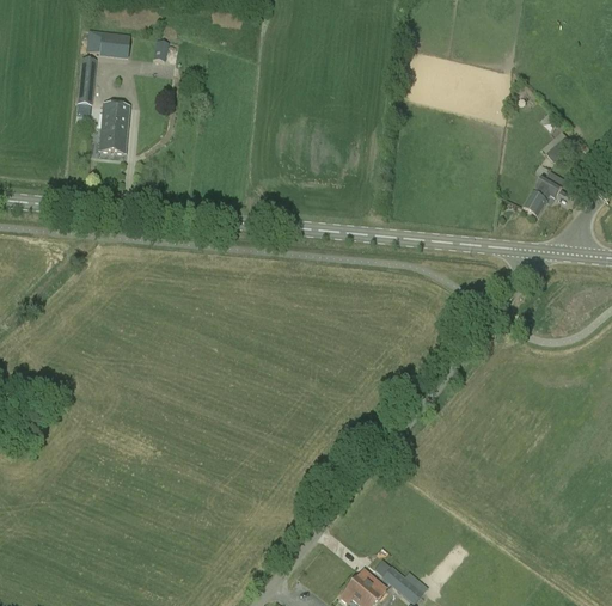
[(99,51),(102,30),(89,28),(86,50),(99,51)]
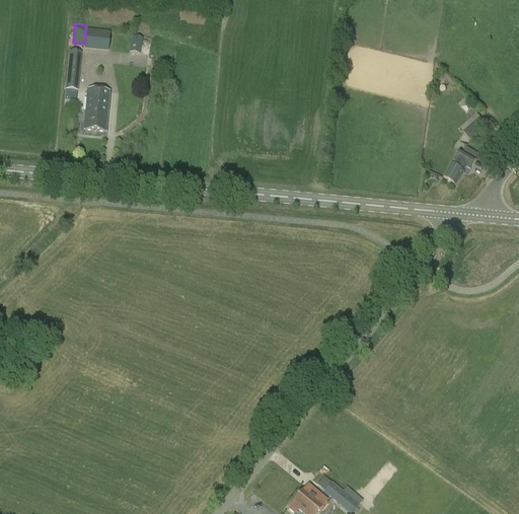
[(133,31),(130,48),(140,51),(143,34),(133,31)]
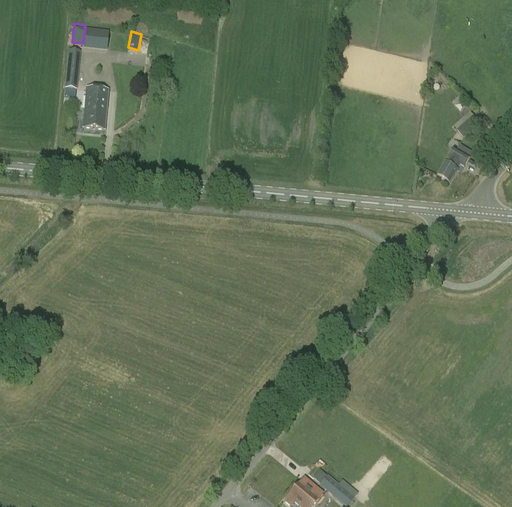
[(77,86),(79,62),(67,60),(64,84),(77,86)]
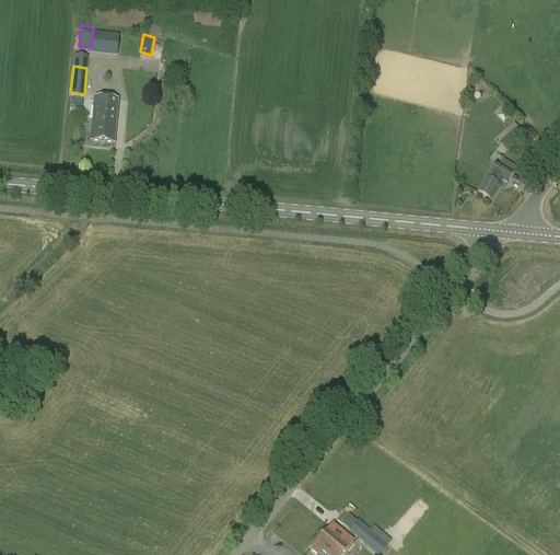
[(114,139),(118,95),(94,93),(91,137),(114,139)]
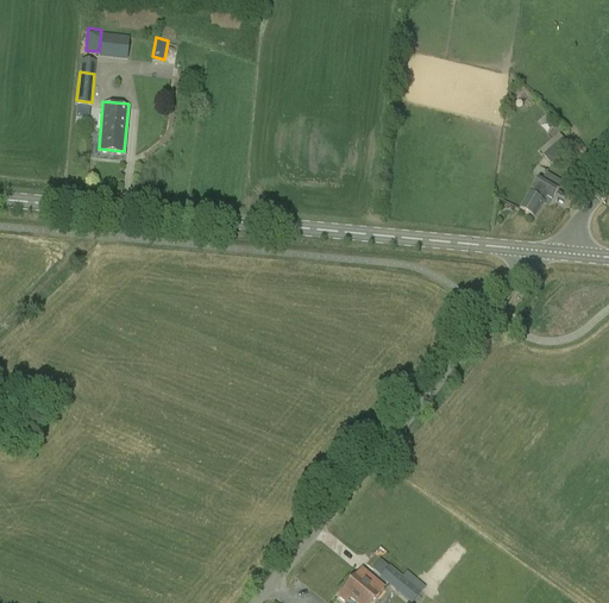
[(559,130),(540,146),(544,151),(552,161),(571,143),(564,133),(563,134),(559,130)]
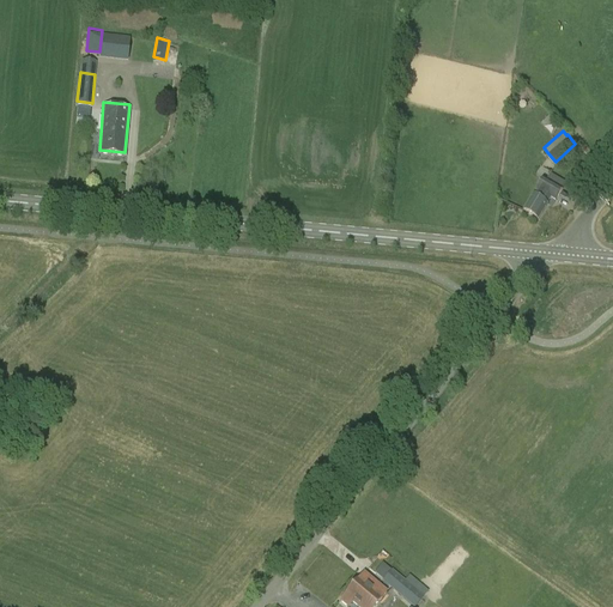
[(536,184),(538,184),(534,190),(525,207),(539,216),(551,193),(556,196),(563,184),(566,178),(551,169),(546,176),(542,174),(541,176),(538,175),(534,181),(536,183),(536,184)]
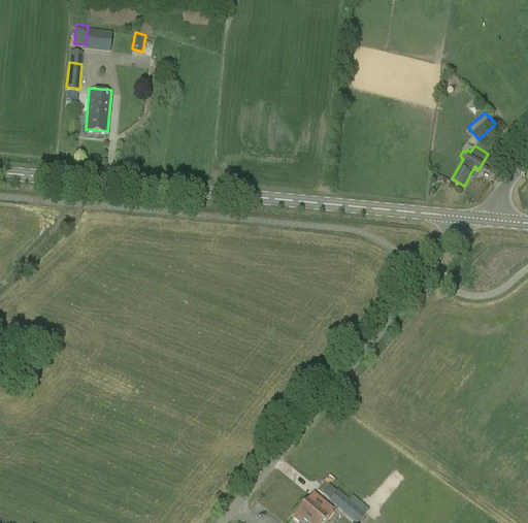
[(312,489),(302,501),(323,519),(332,505),(312,489)]
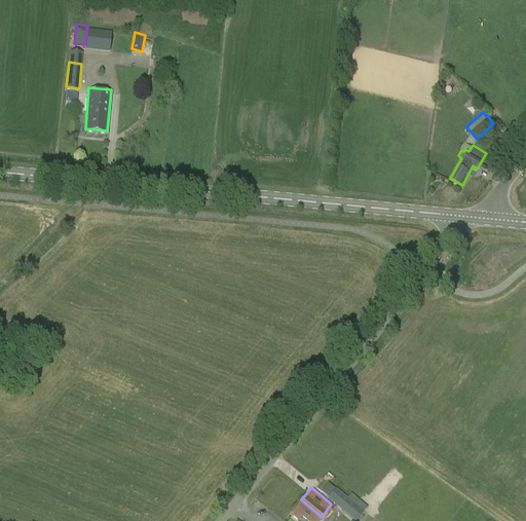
[(361,511),(334,488),(328,495),(355,518),(361,511)]
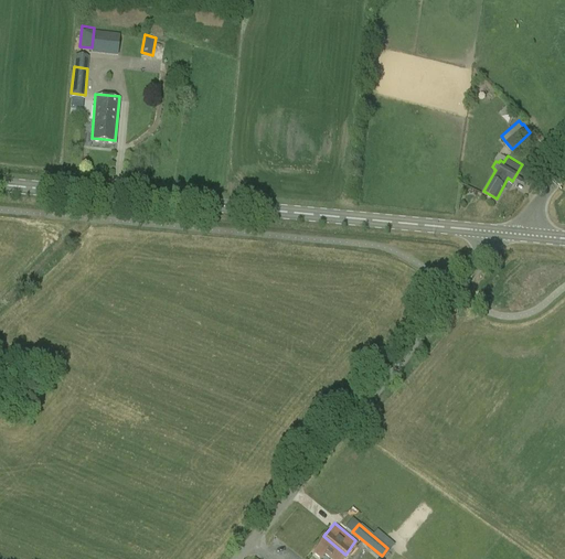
[(324,550),(334,558),(341,558),(345,555),(323,536),(312,549),(320,556),(324,550)]
